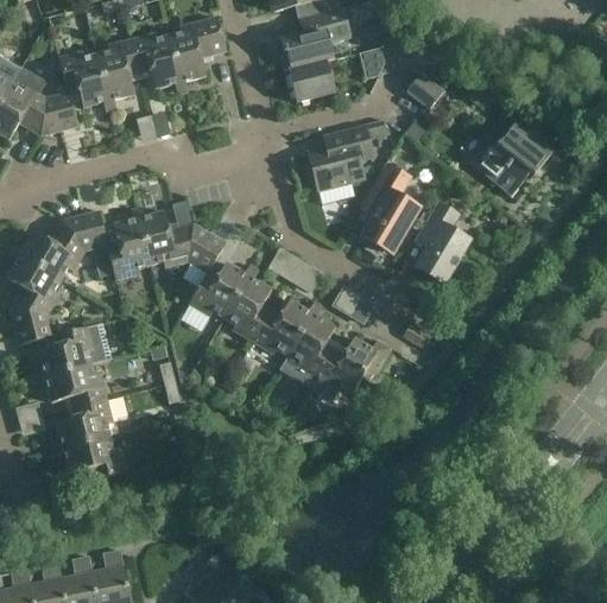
[(121,7),(120,0),(105,0),(100,1),(103,13),(121,7)]
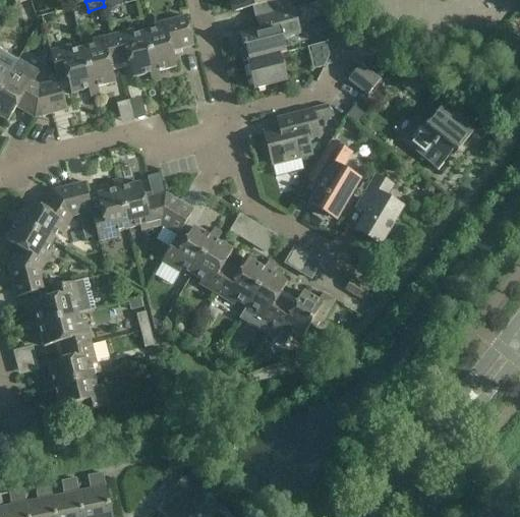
[(229,0),(232,9),(260,2),(263,13),(290,6),(288,0),(229,0)]
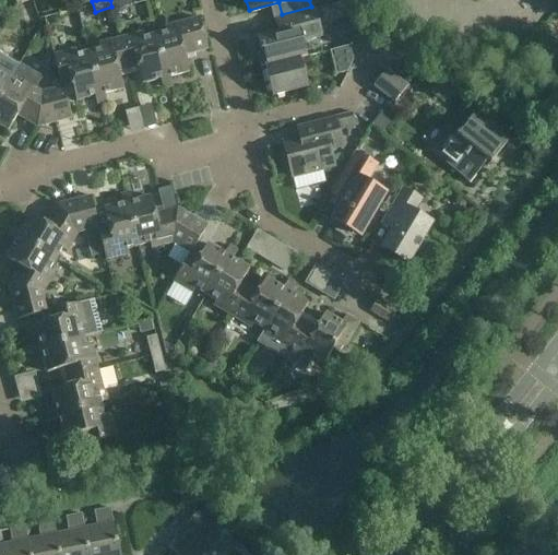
[(346,14),(361,26),(370,16),(354,4),(346,14)]
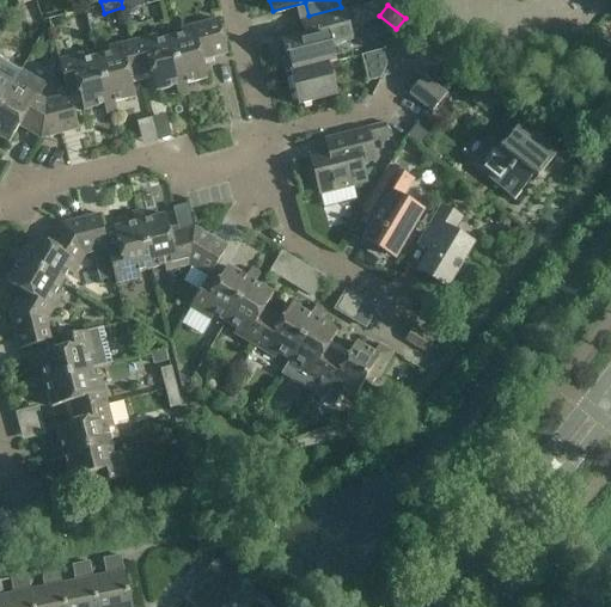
[(288,69),(325,60),(334,59),(329,42),(350,36),(344,6),(341,7),(309,16),(307,16),(310,30),(280,38),(288,69)]
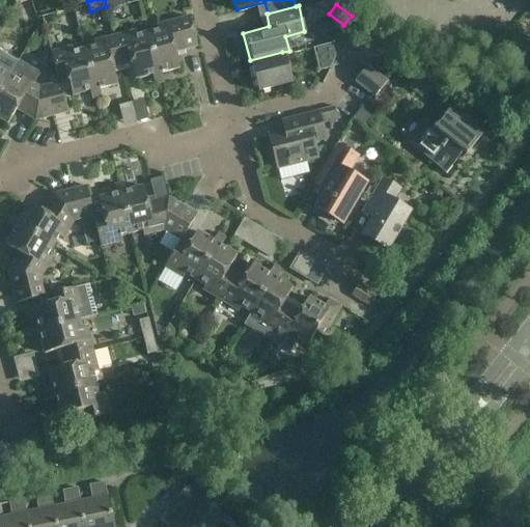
[(157,27),(146,29),(157,70),(178,64),(174,49),(196,43),(188,14),(156,21),(157,27)]
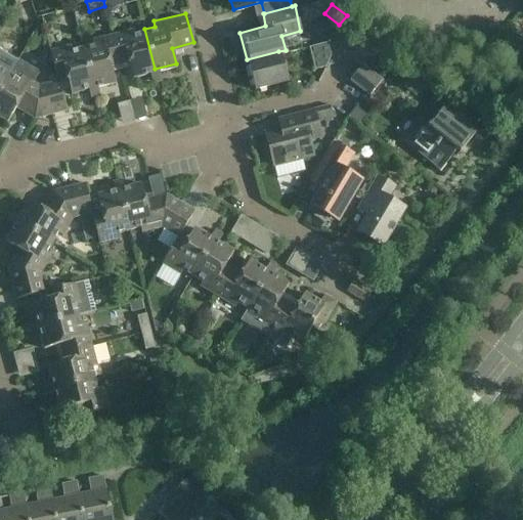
[(112,32),(119,60),(127,58),(131,75),(155,69),(144,29),(133,32),(132,27),(112,32)]
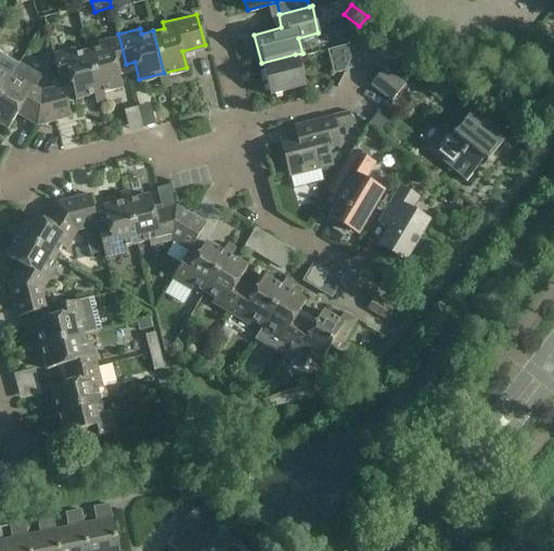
[(126,64),(118,34),(98,39),(99,45),(87,48),(98,90),(120,85),(115,67),(126,64)]
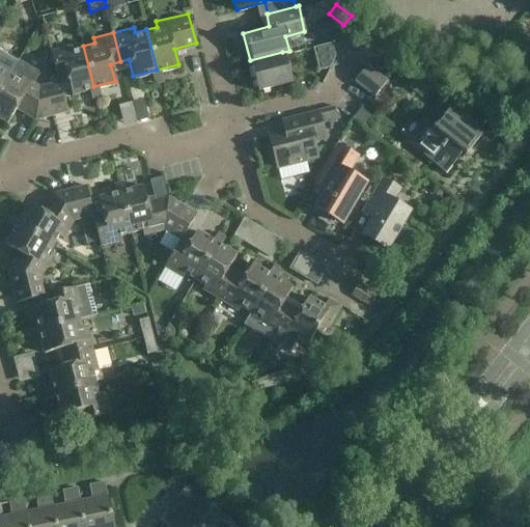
[(334,54),(331,40),(312,46),(318,68),(329,65),(334,54)]
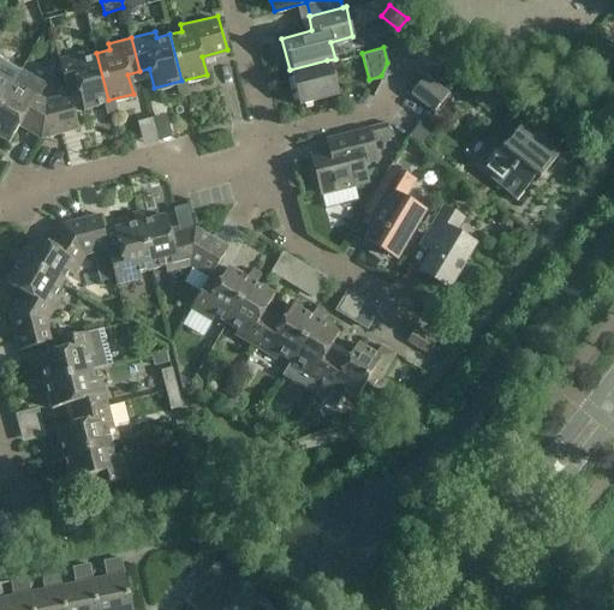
[(52,95),(61,130),(77,126),(67,90),(76,88),(82,107),(108,100),(96,53),(83,55),(82,51),(58,57),(66,91),(52,95)]
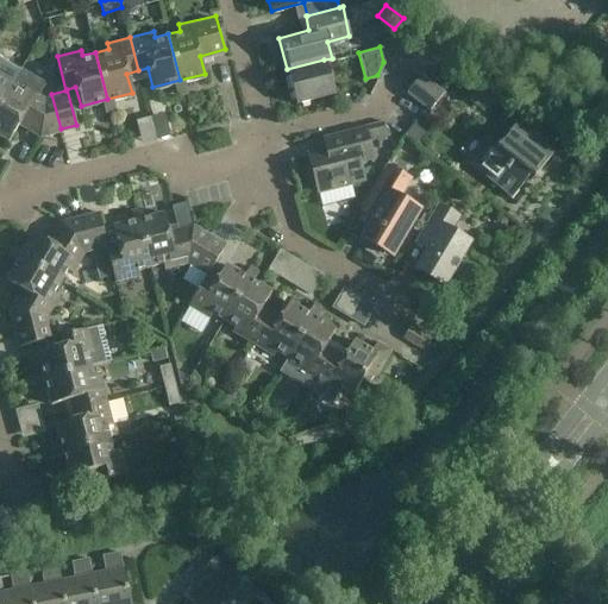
[(324,60),(287,69),(294,101),(332,92),(324,60)]
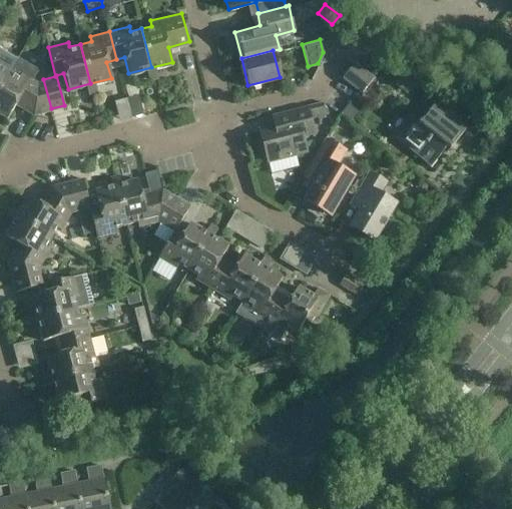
[(33,113),(51,108),(43,79),(37,81),(32,78),(38,68),(16,55),(7,70),(0,82),(0,112),(6,116),(14,102),(33,113)]
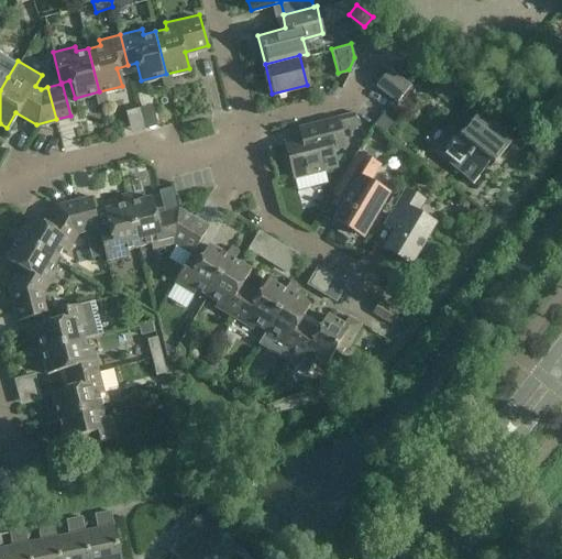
[(396,101),(409,84),(388,67),(374,84),(396,101)]
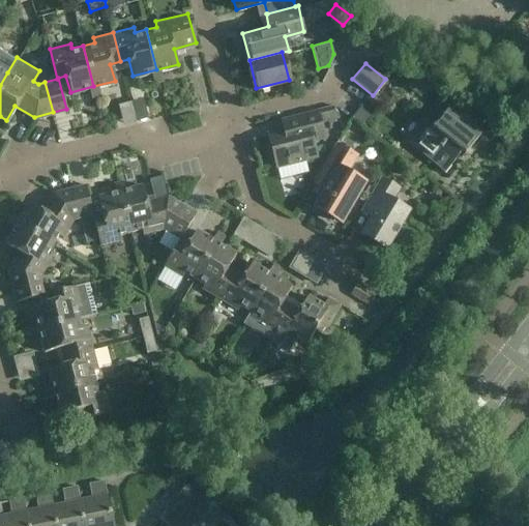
[(129,97),(118,99),(120,116),(131,115),(129,97)]
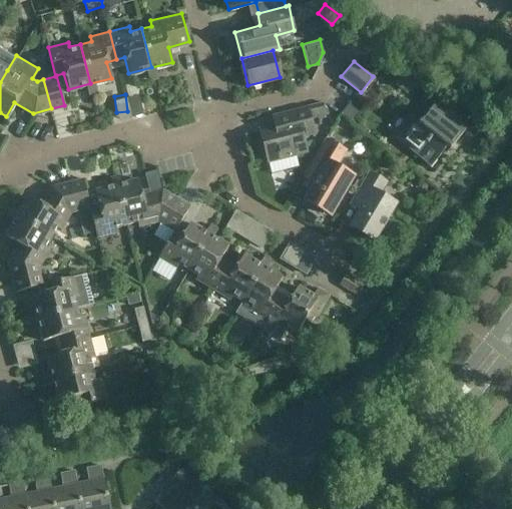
[(427,97),(419,107),(398,134),(403,139),(402,139),(415,149),(414,151),(429,163),(445,145),(448,147),(465,126),(427,97)]
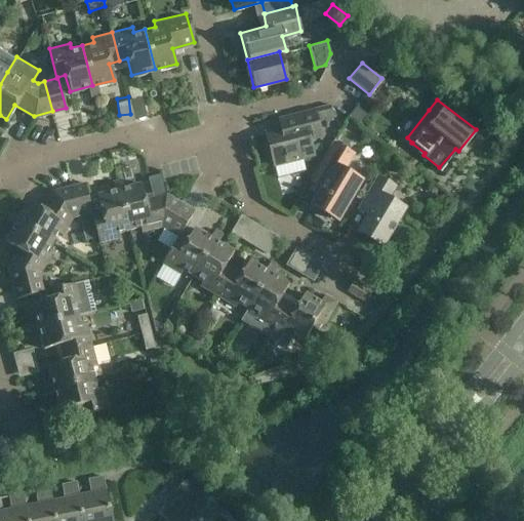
[(311,152),(308,141),(322,136),(318,120),(333,116),(329,103),(277,116),(279,127),(265,131),(273,162),(311,152)]
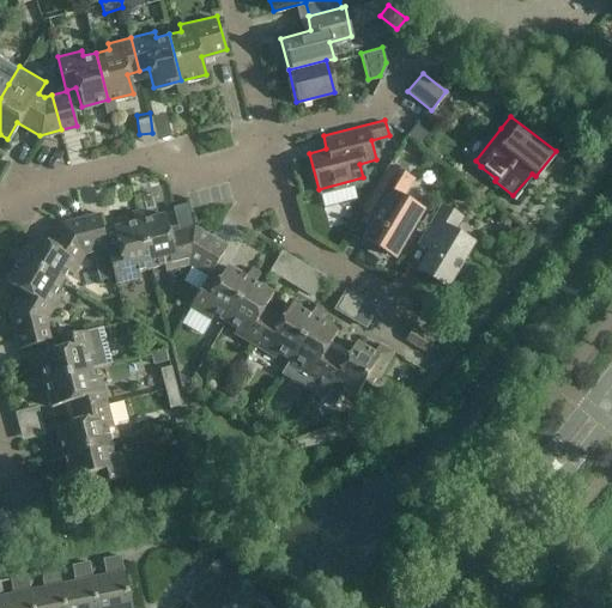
[(387,164),(362,208),(376,217),(364,236),(393,254),(419,210),(399,198),(410,177),(387,164)]
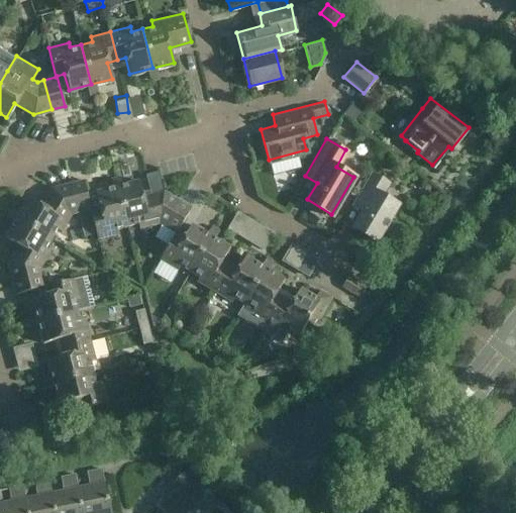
[(400,204),(384,194),(390,183),(370,171),(355,196),(366,202),(351,226),(378,240),(400,204)]
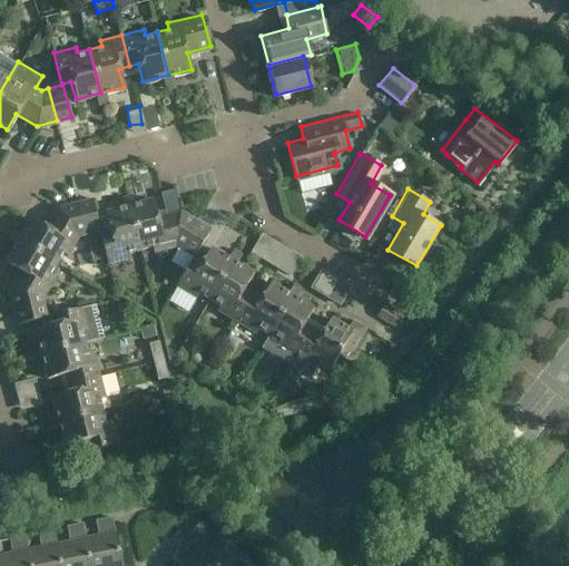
[(129,251),(143,247),(131,203),(108,210),(113,227),(104,230),(95,195),(78,199),(87,232),(101,228),(110,262),(130,256),(129,251)]
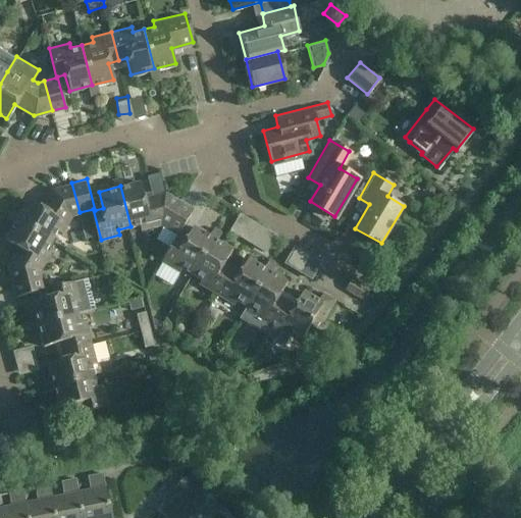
[(143,180),(120,186),(131,226),(141,224),(142,229),(162,224),(166,227),(181,201),(166,192),(147,197),(143,180)]
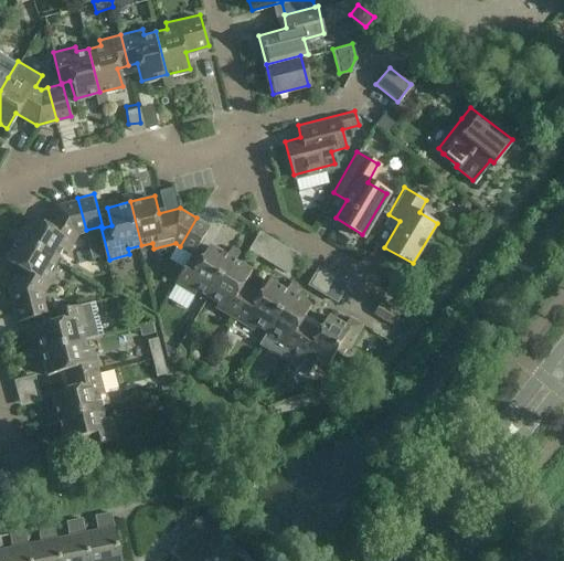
[(77,198),(59,203),(46,223),(32,214),(19,237),(56,258),(63,247),(68,251),(80,232),(86,230),(77,198)]
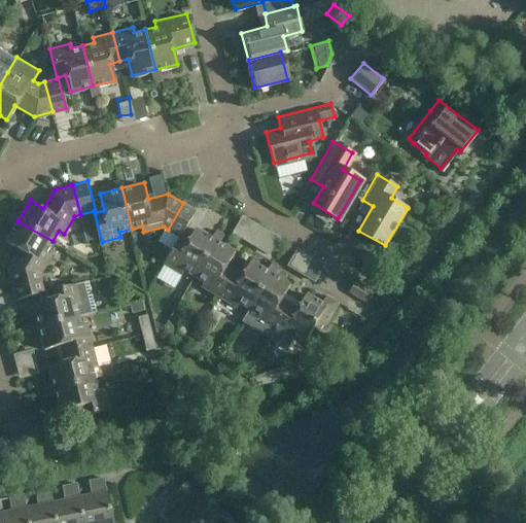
[(183,270),(194,276),(215,239),(197,228),(187,243),(180,238),(196,210),(183,203),(168,230),(180,237),(164,264),(181,274),(183,270)]
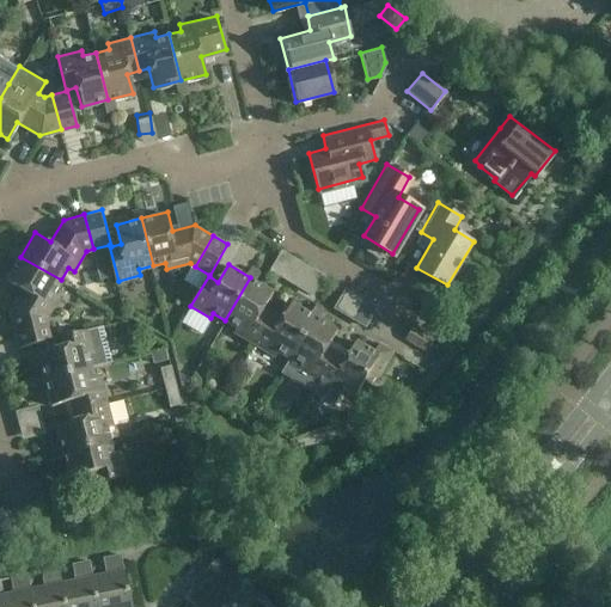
[(293,281),(303,263),(294,258),(294,257),(280,249),(268,269),(282,277),(283,275),(293,281)]
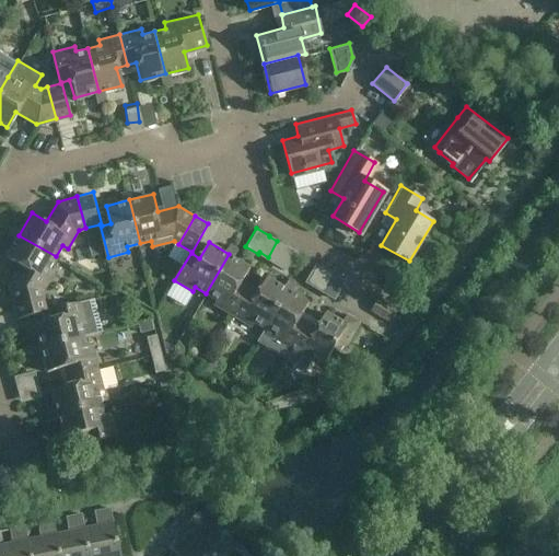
[(9,282),(14,303),(45,296),(44,289),(56,269),(50,265),(56,256),(19,235),(7,255),(21,264),(9,282)]
